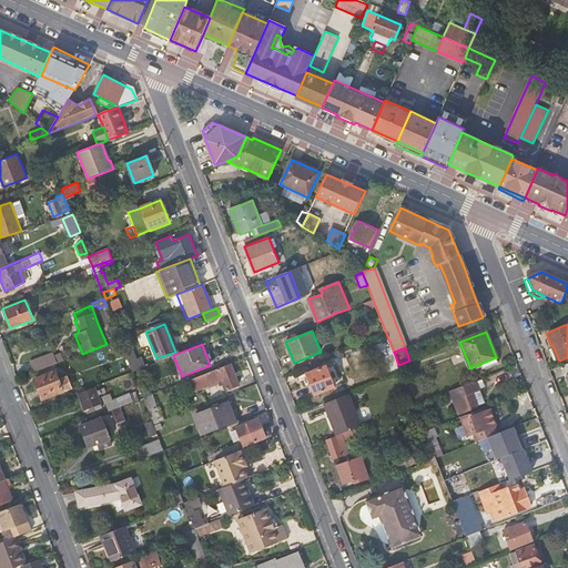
[(135,358),(132,348),(125,351),(133,371),(144,366),(141,357),(135,358)]
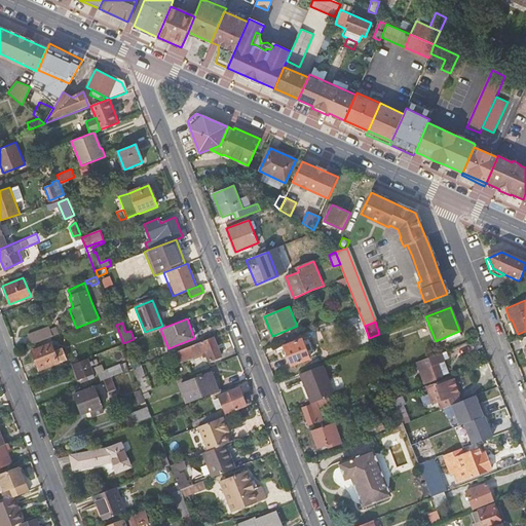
[(28,335),(32,345),(53,336),(50,329),(49,327),(28,335)]
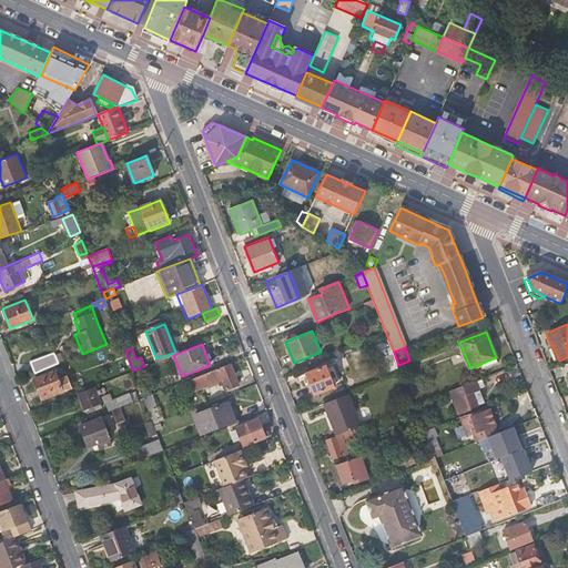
[(61,353),(54,355),(58,363),(64,361),(61,353)]
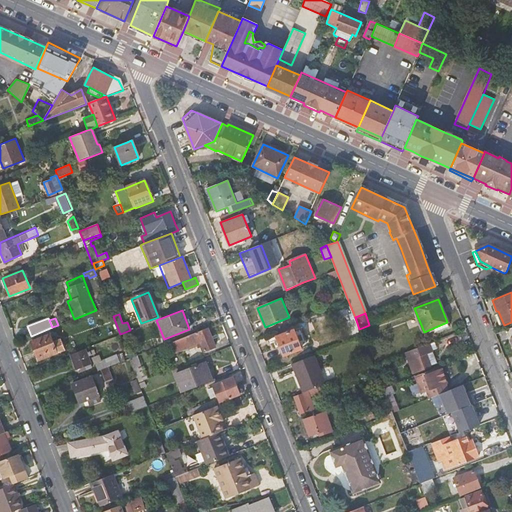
[(449,327),(447,322),(433,328),(435,333),(449,327)]
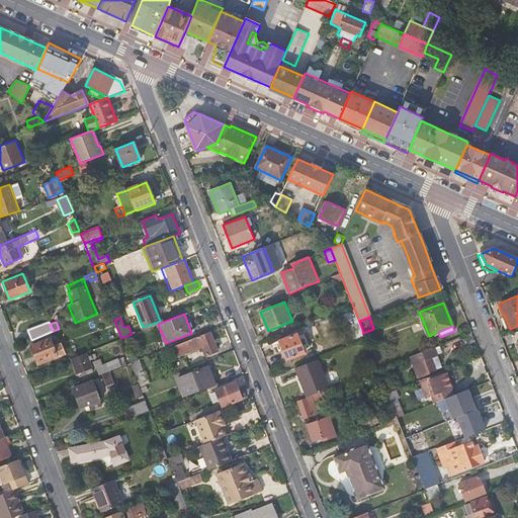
[(219,351),(210,331),(175,345),(179,355),(202,346),(206,355),(219,351)]
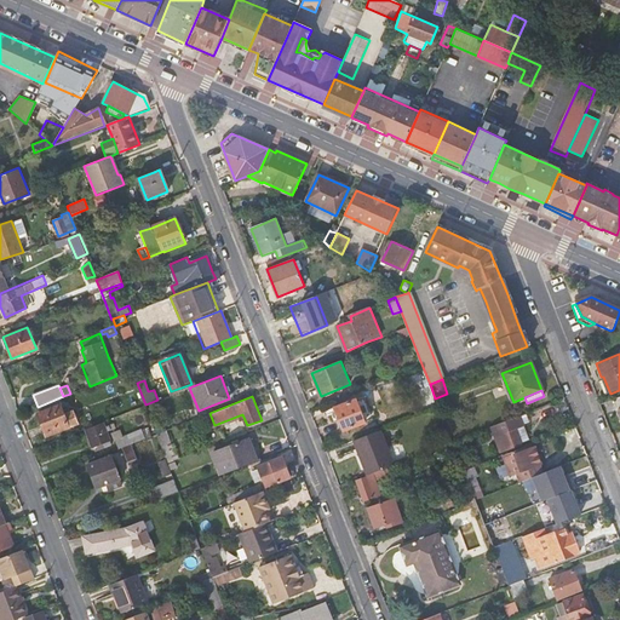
[(344,432),(374,419),(365,396),(334,408),(344,432)]
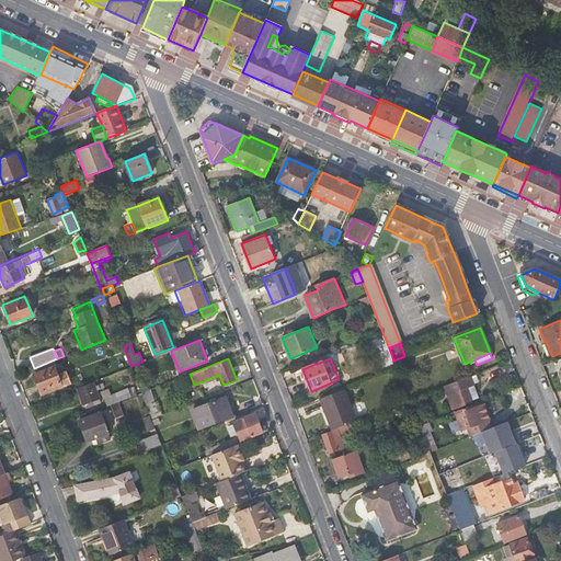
[(55,365),(33,374),(42,396),(64,387),(58,374),(55,365)]
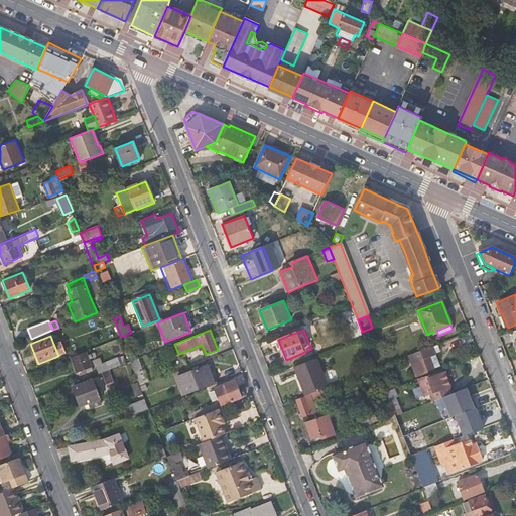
[(61,341),(53,344),(58,356),(67,353),(61,341)]
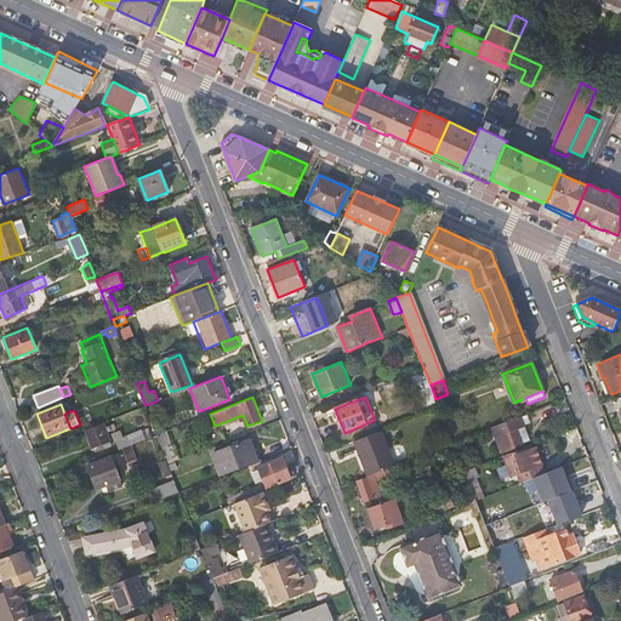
[(501,454),(523,445),(517,429),(525,427),(520,416),(491,427),(501,454)]
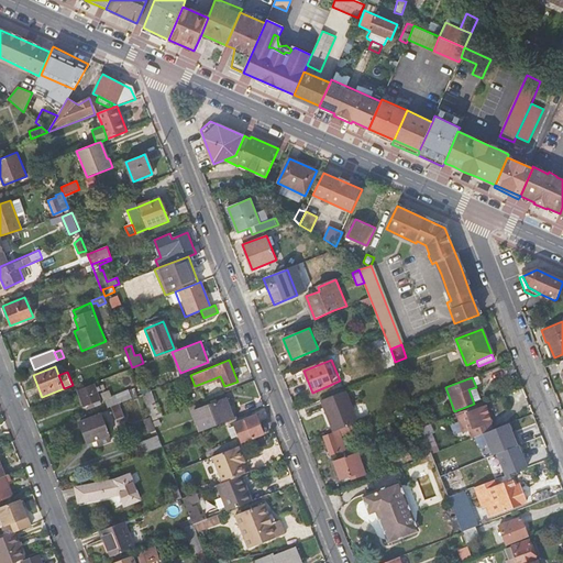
[(99,389),(96,382),(77,389),(84,407),(92,404),(94,407),(101,404),(97,392),(99,389)]
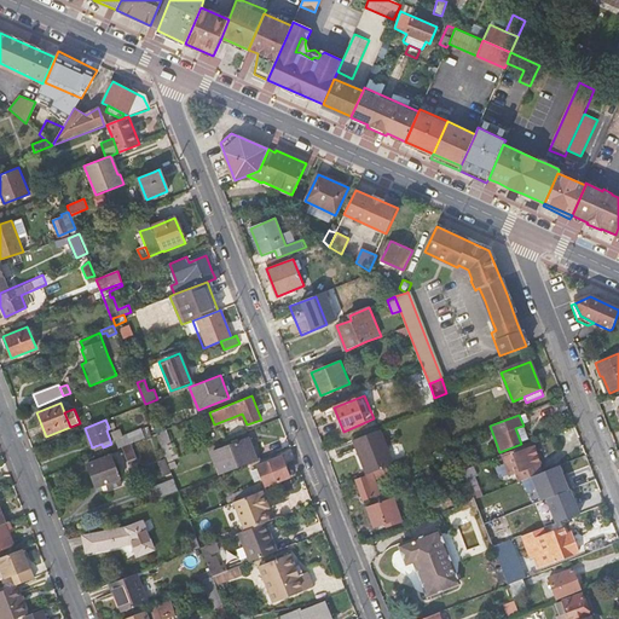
[(163,422),(154,426),(156,433),(167,429),(163,422)]
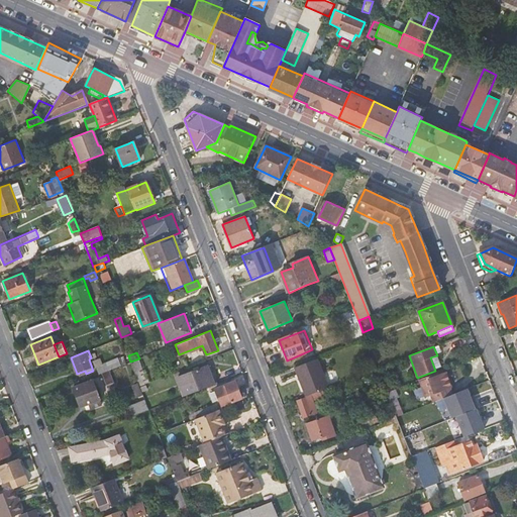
[(441,368),(437,355),(430,357),(435,371),(441,368)]
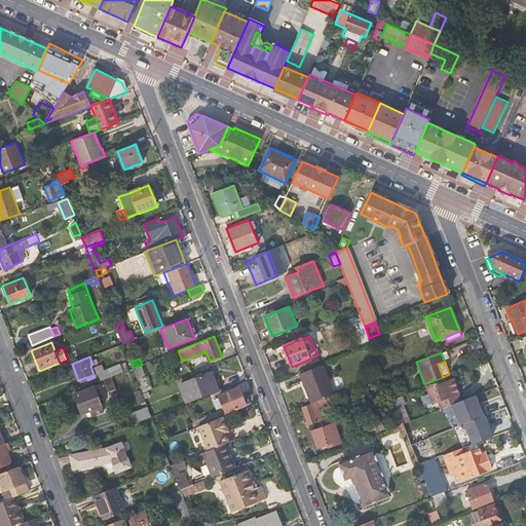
[(98,373),(101,381),(103,379),(112,376),(119,373),(116,365),(98,373)]
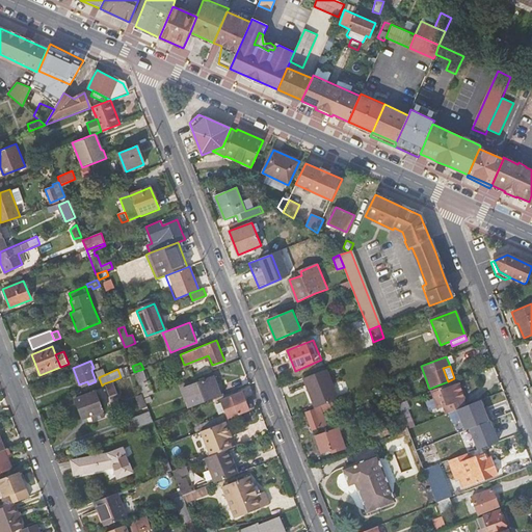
[(153,393),(143,369),(134,372),(136,375),(142,393),(144,397),(153,393)]
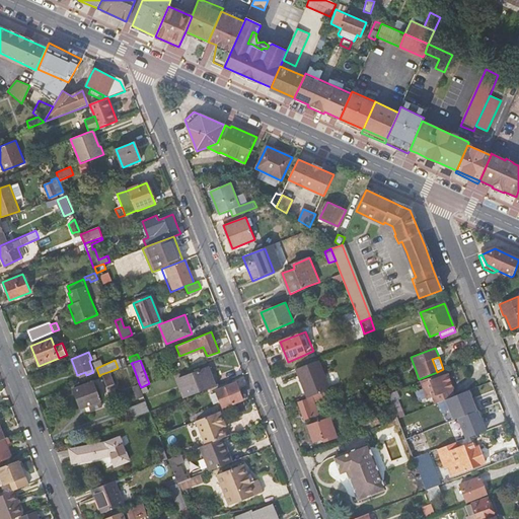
[(330,389),(319,361),(296,370),(307,398),(321,392),(330,389)]
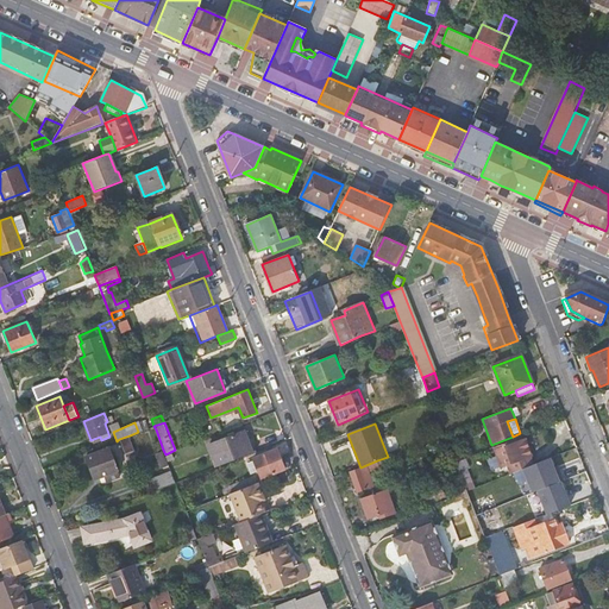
[(209,445),(217,466),(255,451),(253,438),(246,440),(243,432),(209,445)]
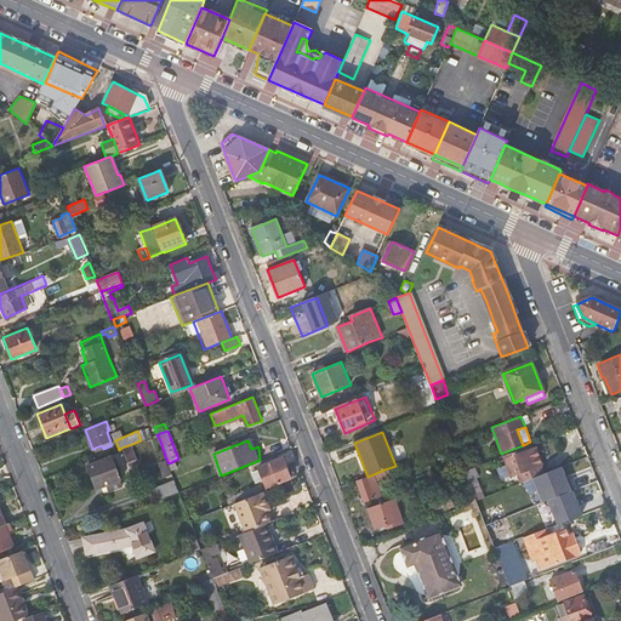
[(137,460),(132,444),(121,448),(127,463),(137,460)]
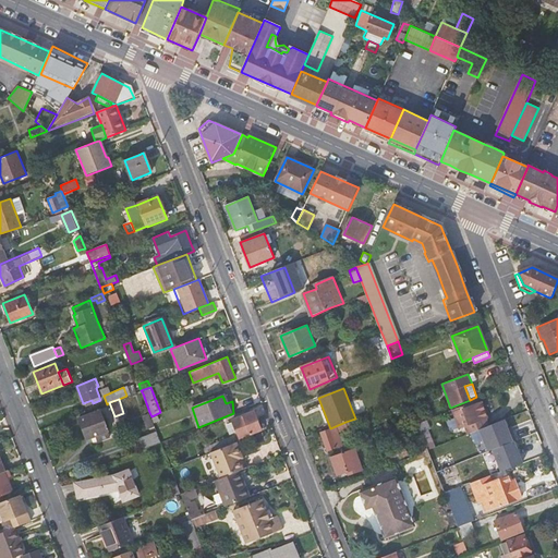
[(488,416),(483,402),(480,403),(472,407),(470,402),(451,410),(459,428),(464,426),(468,434),(478,429),(490,425),(487,417),(488,416)]
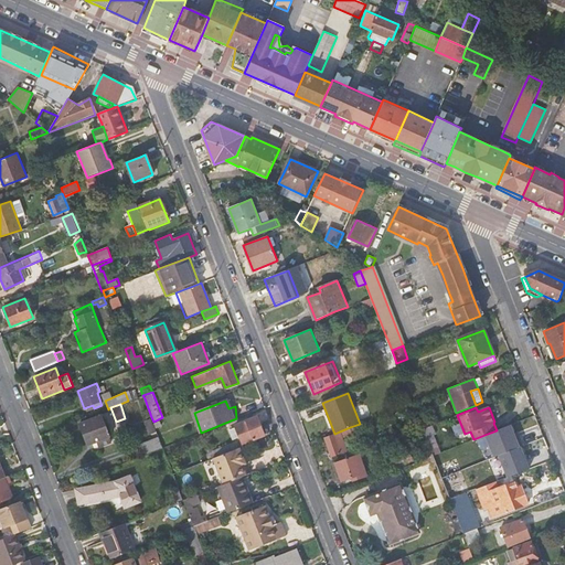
[(423,413),(417,415),(423,427),(428,425),(423,413)]
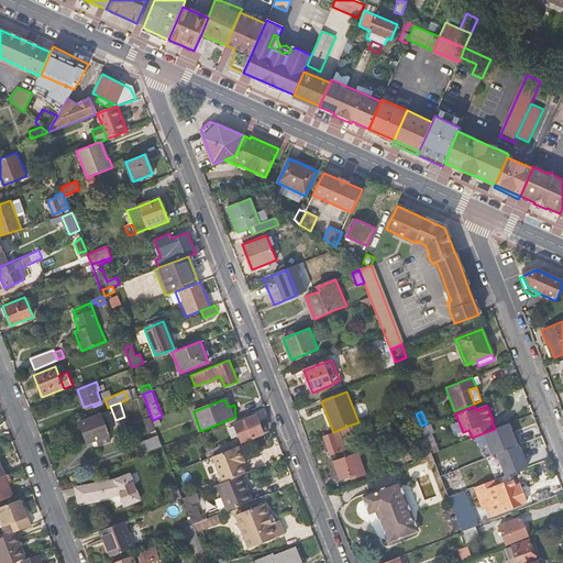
[(79,422),(88,443),(97,440),(99,445),(111,440),(101,414),(79,422)]
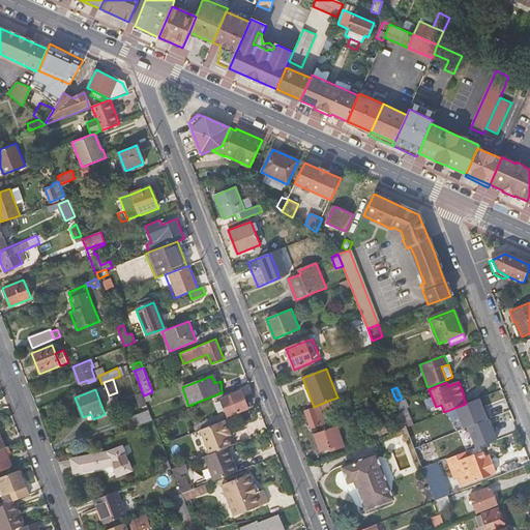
[(221,398),(228,416),(248,408),(241,390),(221,398)]
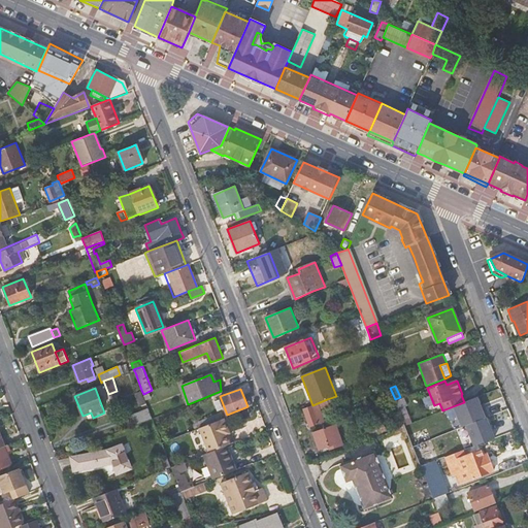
[(139,405),(146,402),(145,400),(143,395),(143,394),(141,390),(135,393),(139,405)]
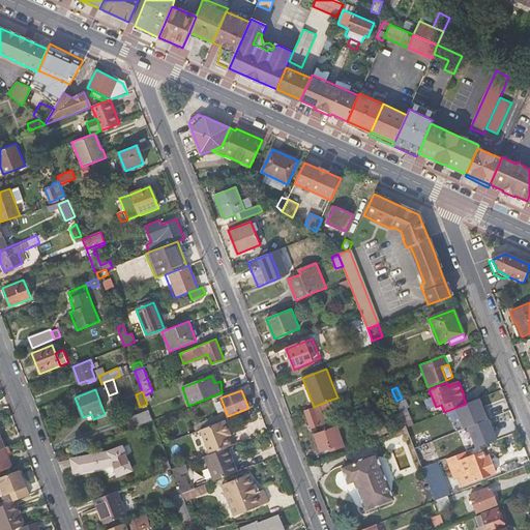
[(405,399),(395,402),(400,410),(406,407),(408,406),(405,399)]
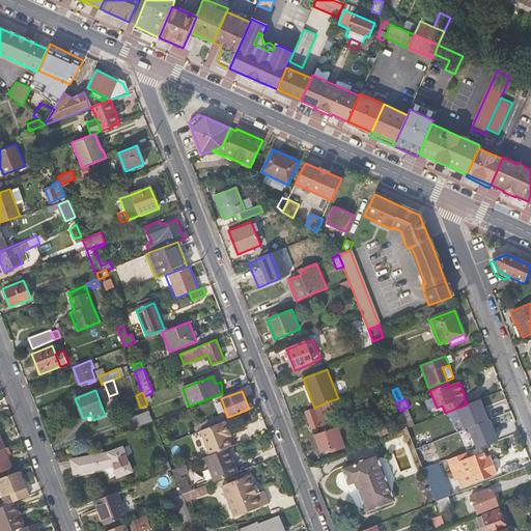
[(468,427),(488,419),(491,418),(487,411),(484,412),(482,407),(479,399),(467,404),(455,409),(464,429),(468,427)]
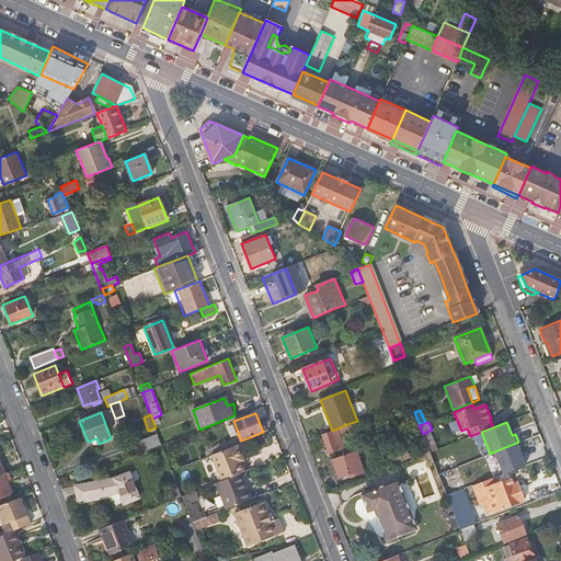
[(351,431),(347,424),(332,431),(322,435),(330,454),(344,447),(340,435),(351,431)]
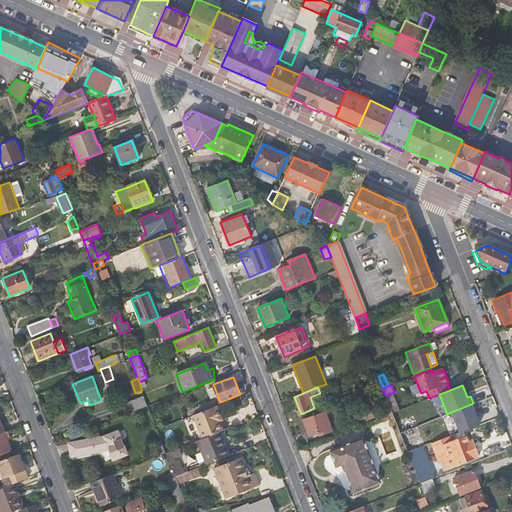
[(396,404),(392,393),(386,396),(388,402),(393,400),(395,405),(396,404)]
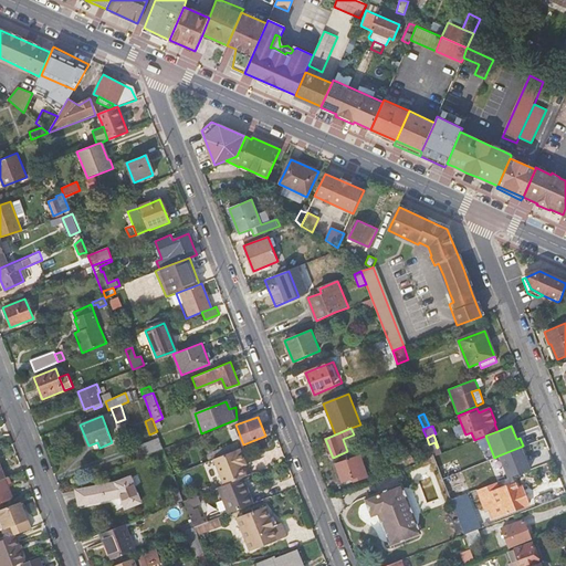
[(142,444),(145,456),(164,448),(159,438),(142,444)]
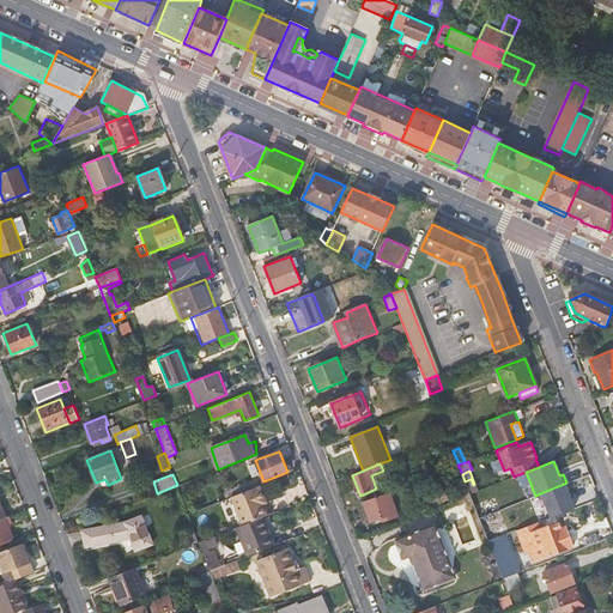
[(234,487),(237,495),(260,485),(261,485),(259,478),(234,487)]
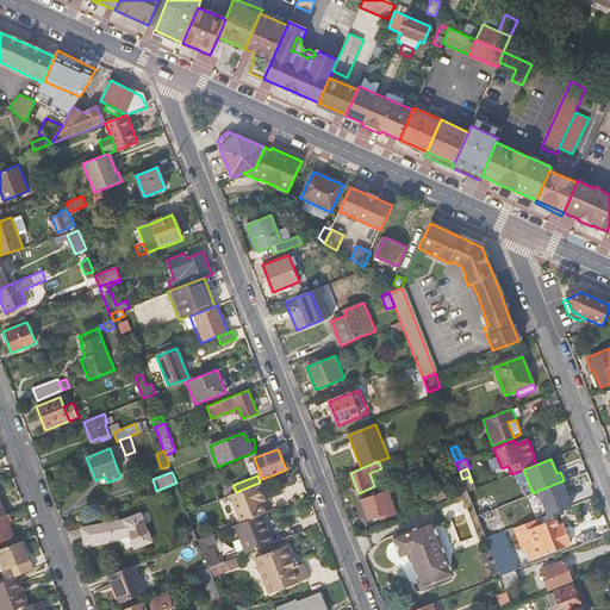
[(471,483),(468,477),(462,479),(466,487),(467,491),(474,487),(472,481),(471,483)]
